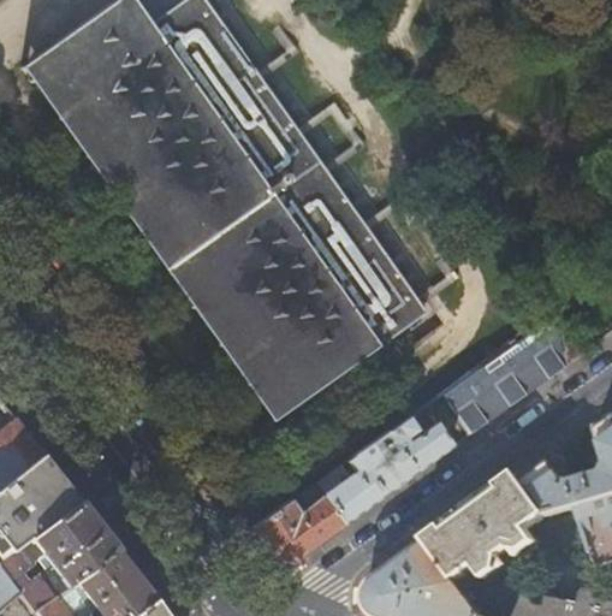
[(208,0),(164,0),(144,15),(135,0),(122,0),(25,70),(274,421),(428,312),(208,0)]
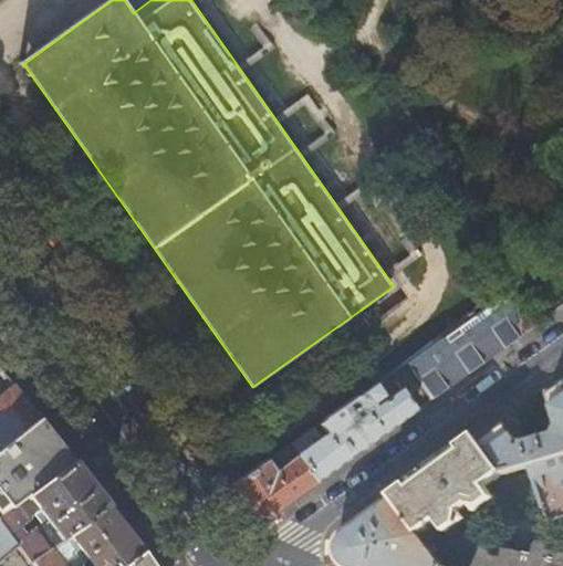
[(514,285),(408,362),(434,398),(523,334),(514,285)]
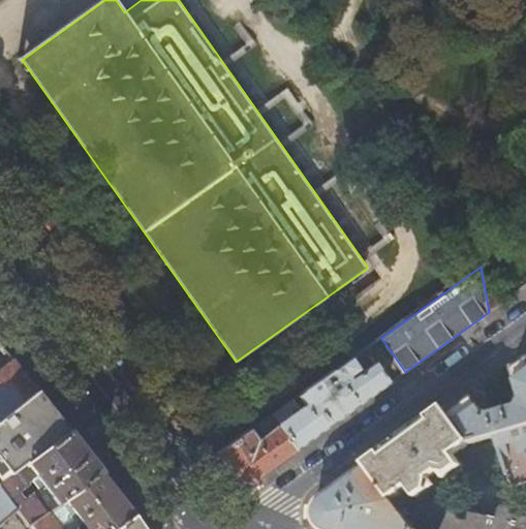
[(280,423),(298,449),(392,382),(377,363),(353,378),(350,374),(361,368),(353,358),(300,396),(305,403),(280,423)]
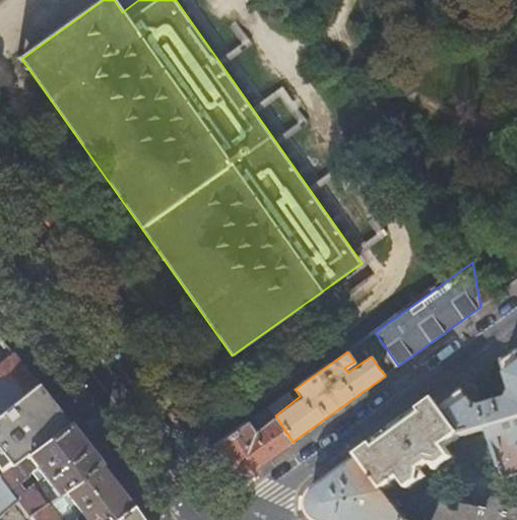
[(443,409),(463,437),(491,429),(516,420),(516,354),(506,363),(515,393),(512,401),(486,409),(476,406),(466,392),(443,409)]
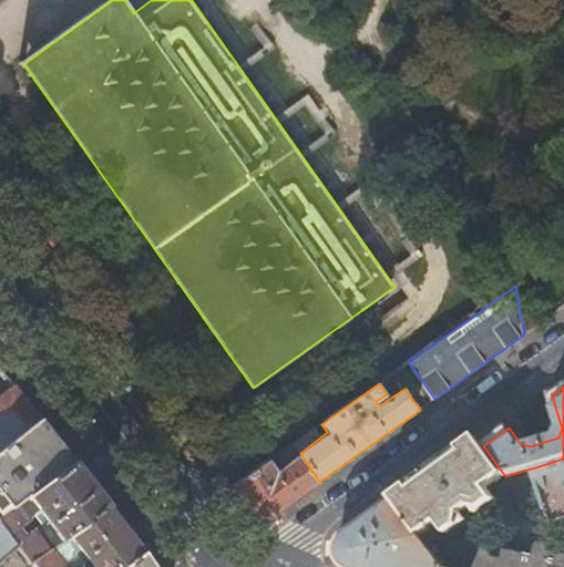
[(0,453),(42,420),(17,388),(0,400),(0,453)]
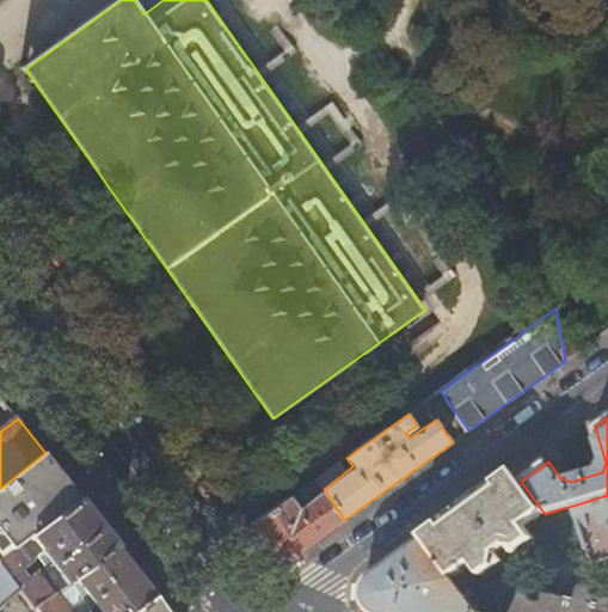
[(45,453),(0,489),(0,563),(2,562),(28,540),(34,536),(84,501),(45,453)]
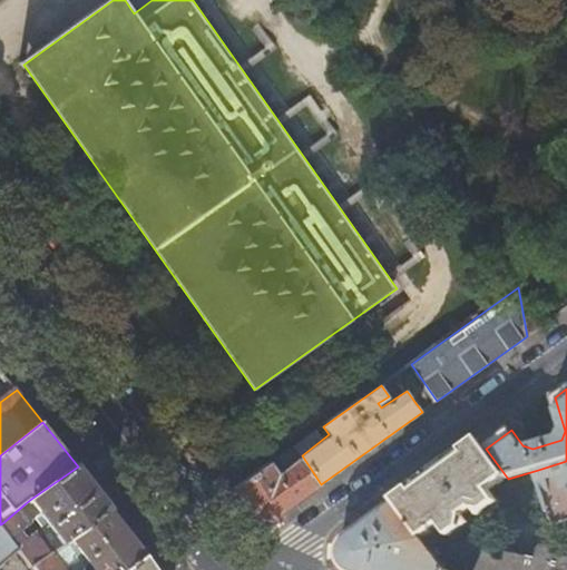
[(482,443),(400,503),(426,539),(443,526),(452,538),(471,524),(470,523),(475,519),(471,513),(477,509),(482,517),(500,503),(491,491),(508,479),(486,449),(482,443)]
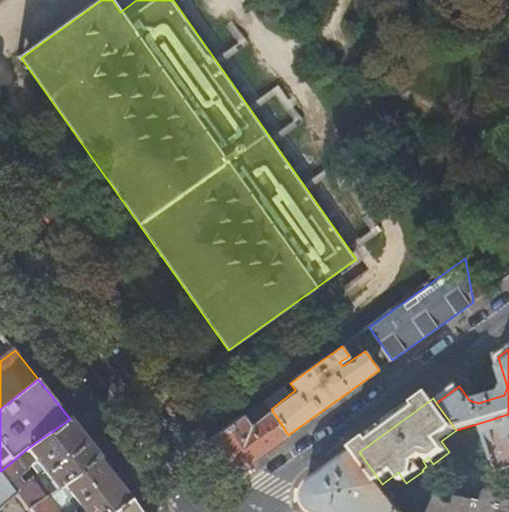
[(248,464),(288,435),(271,409),(265,400),(213,437),(232,461),(248,464)]
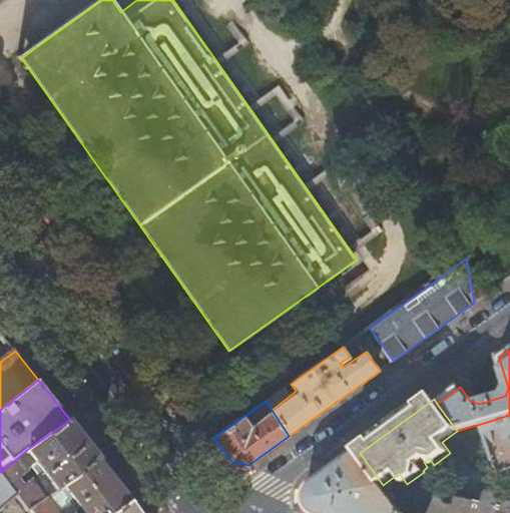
[(509,415),(484,423),(501,476),(509,473),(509,415)]
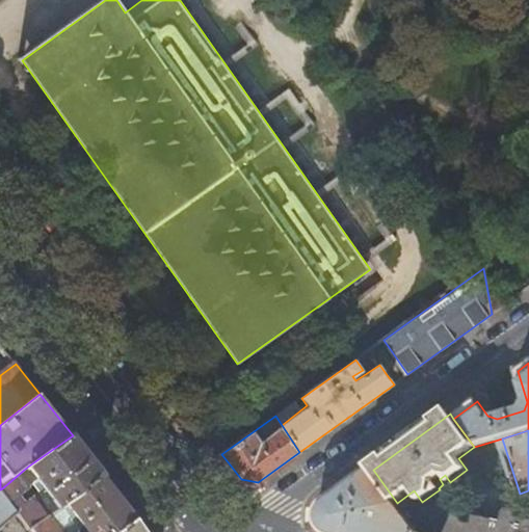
[(105,475),(73,435),(29,466),(42,481),(38,483),(45,493),(19,513),(20,514),(31,530),(49,516),(68,503),(105,475)]
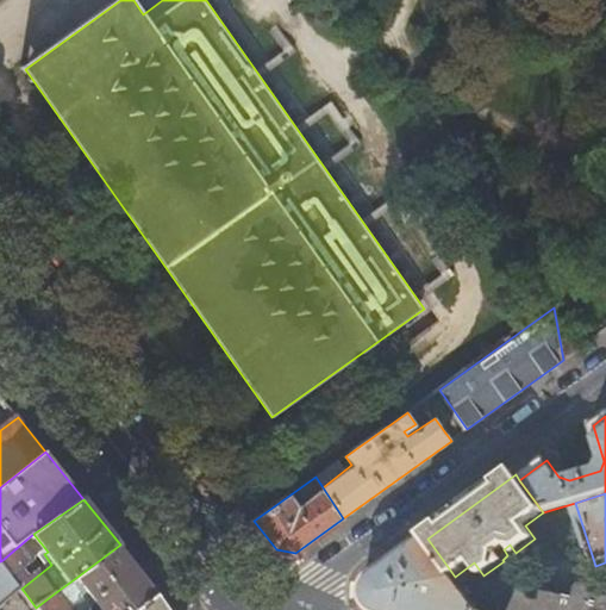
[(27,539),(2,560),(13,577),(35,560),(37,549),(27,539)]
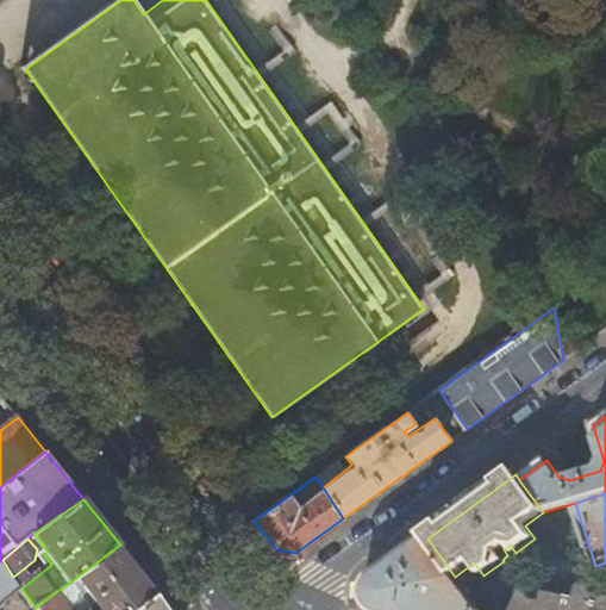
[(513,609),(516,607),(470,597),(455,577),(428,539),(372,582),(369,585),(367,591),(367,597),(367,601),(370,607),(372,609),(513,609)]
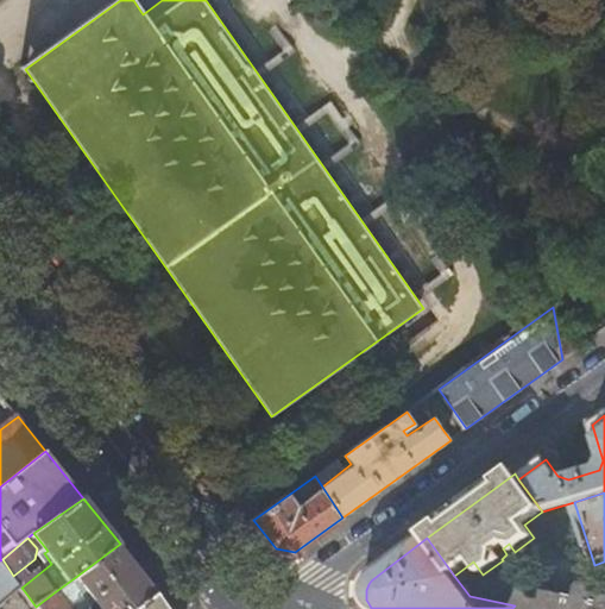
[(133,608),(158,592),(120,544),(77,576),(98,601),(84,608),(69,608),(56,591),(36,607),(37,608),(133,608)]
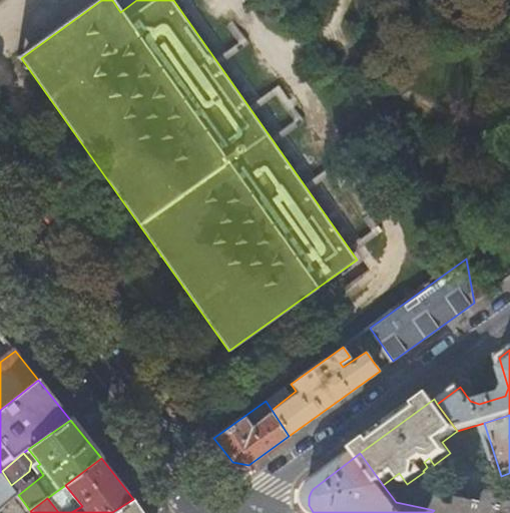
[(509,473),(501,476),(503,482),(509,480),(509,473)]
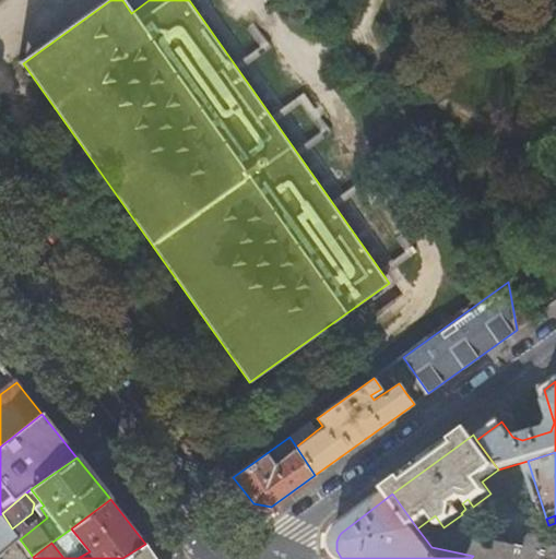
[(533,542),(531,551),(546,554),(548,546),(548,544),(547,540),(547,539),(545,537),(542,536),(540,536),(536,537),(534,539),(533,542)]
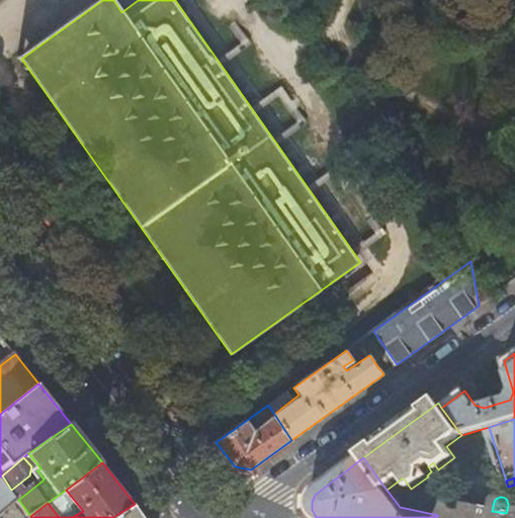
[(438,515),(436,517),(514,517),(514,514),(506,513),(492,511),(466,506),(464,514),(455,512),(447,500),(444,503),(438,515)]
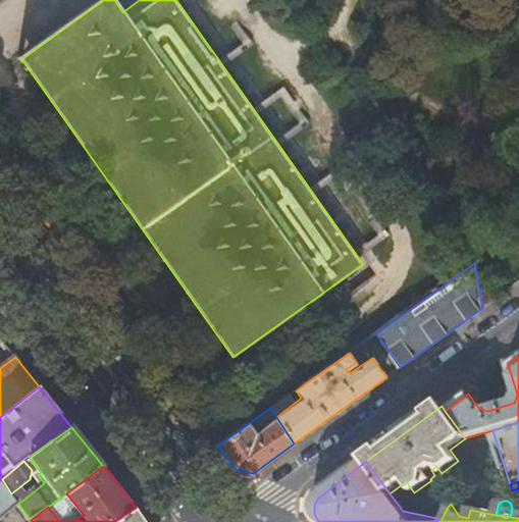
[(114,521),(145,521),(136,508),(114,521)]
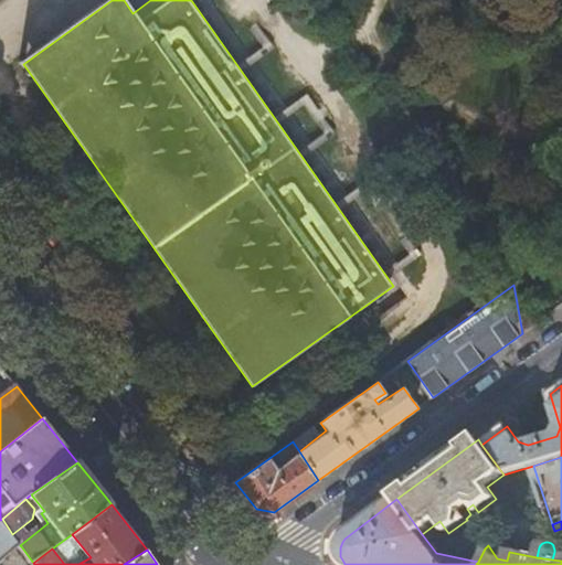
[(561,553),(554,552),(552,560),(561,561),(561,553)]
